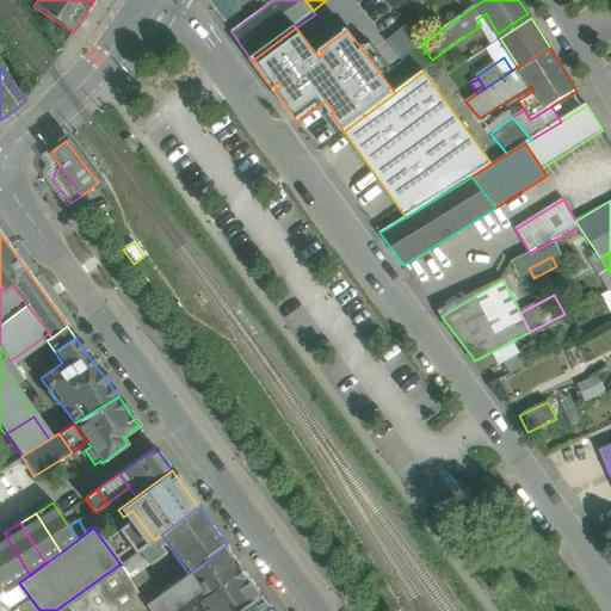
[(30,575),(4,532),(0,535),(0,562),(14,586),(19,582),(30,575)]
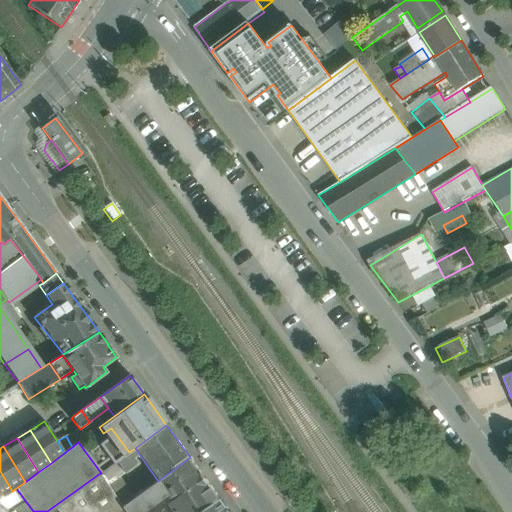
[(129,452),(117,461),(125,473),(138,464),(134,458),(139,454),(135,448),(129,452)]
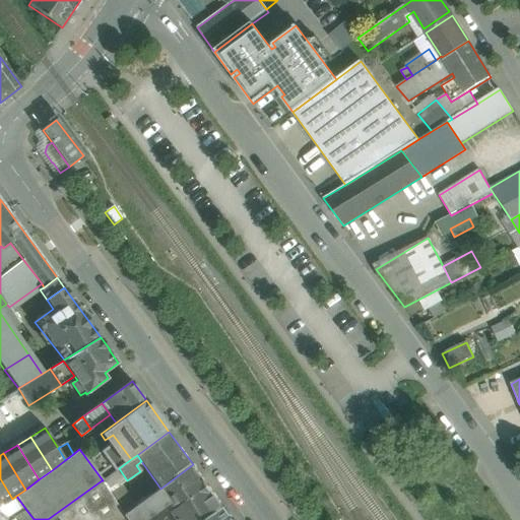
[(207,519),(224,508),(193,464),(160,489),(171,502),(177,510),(170,516),(172,519),(173,519),(177,517),(179,519),(207,519)]
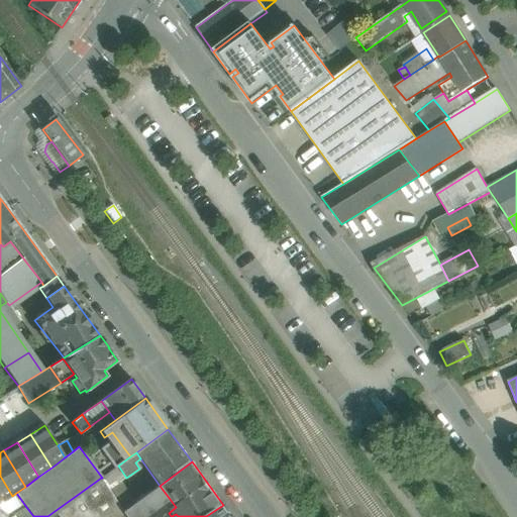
[(102,478),(101,478),(111,493),(121,486),(128,481),(126,478),(118,466),(102,478)]
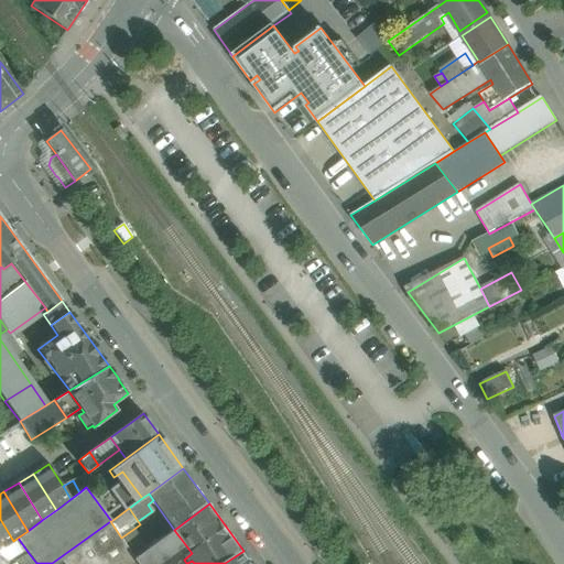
[(0,550),(13,541),(0,519),(0,550)]
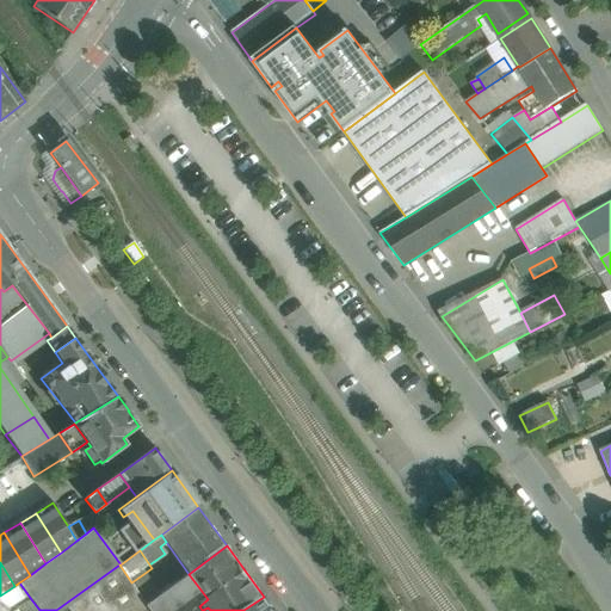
[(148,610),(146,606),(131,582),(119,565),(56,610),(39,610),(31,599),(12,610),(148,610)]
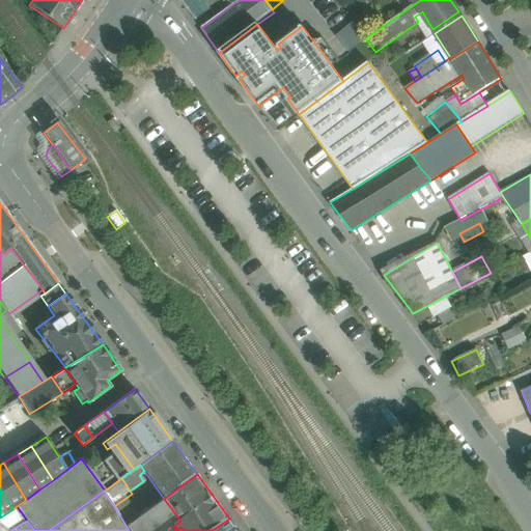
[(138,518),(124,499),(114,506),(127,527),(138,518)]
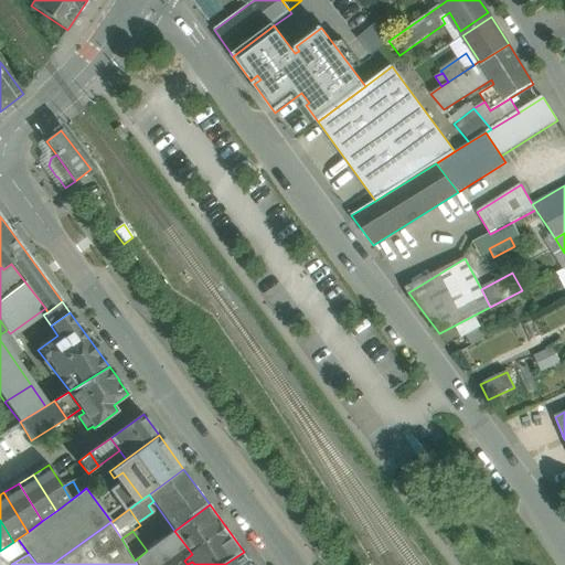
[(147,551),(135,561),(137,564),(158,564),(185,545),(174,531),(147,551)]
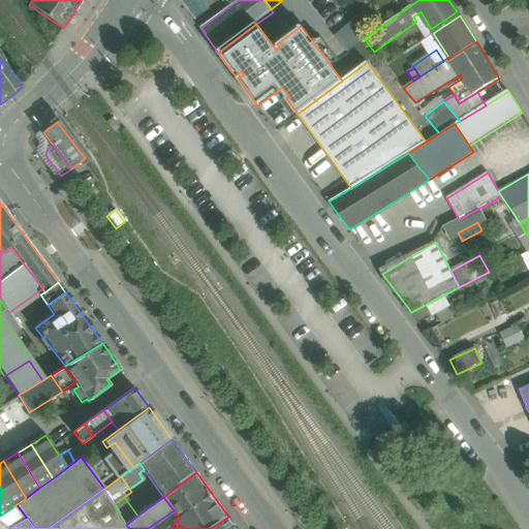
[(12,507),(0,516),(0,519),(5,528),(10,528),(27,519),(17,504),(12,507)]
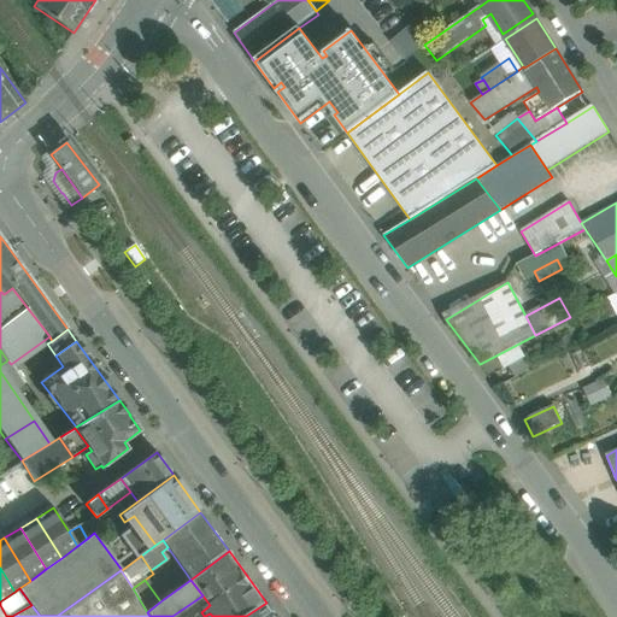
[(246,616),(276,616),(266,603),(246,616)]
